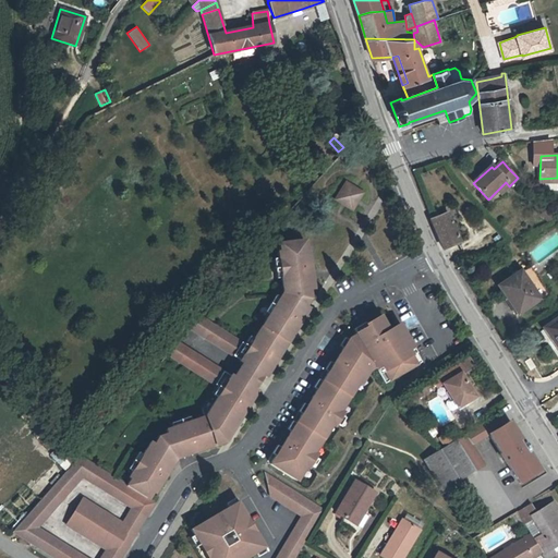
[(358,201),(363,191),(354,186),(344,180),(334,198),(343,205),(352,209),(358,201)]
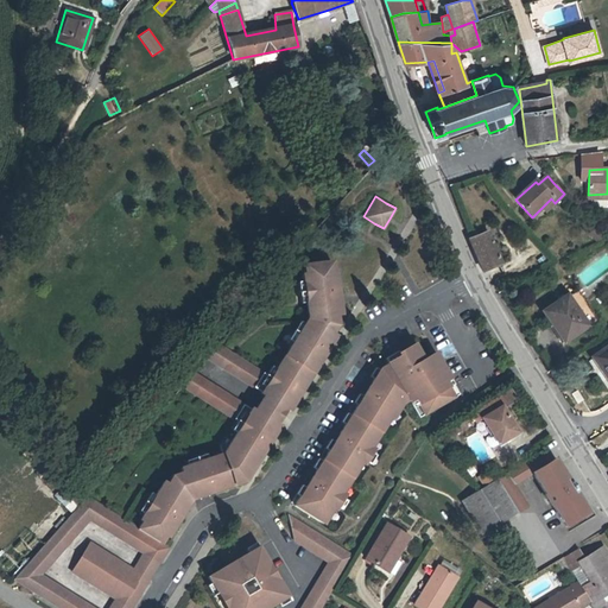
[(551,198),(543,207),(546,210),(555,203),(551,198)]
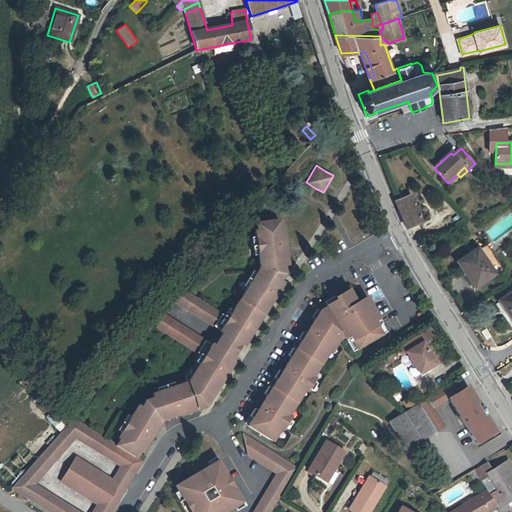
[(503,203),(507,199),(501,193),(497,197),(503,203)]
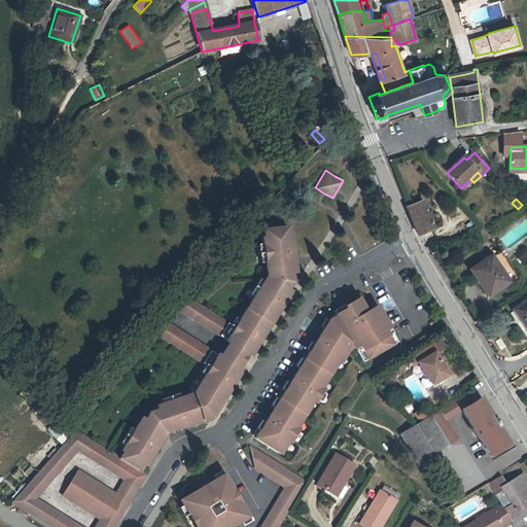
[(422,234),(433,229),(422,202),(408,208),(419,235),(422,234)]
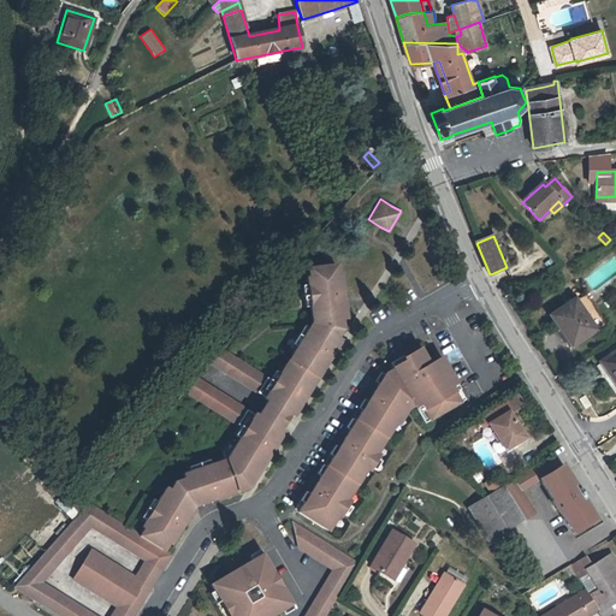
[(341,315),(342,308),(339,298),(343,298),(341,272),(337,271),(336,264),(308,267),(308,276),(306,276),(312,321),(342,329),(343,327),(342,326),(341,321),(341,315)]
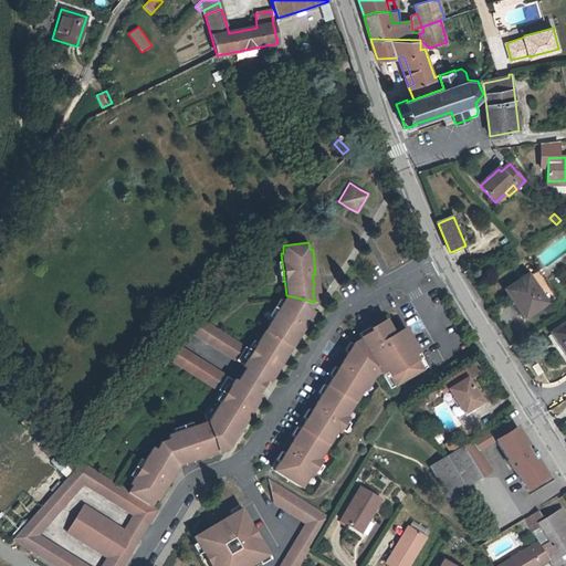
[(527,276),(507,291),(525,318),(546,304),(548,306),(557,301),(537,272),(528,278),(527,276)]
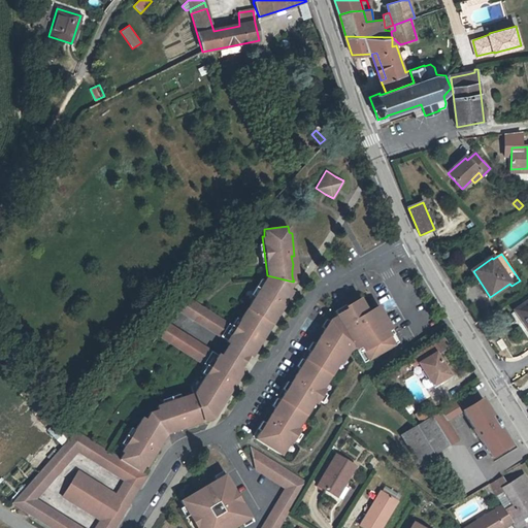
[(282,302),(286,296),(290,289),(289,288),(293,282),(267,275),(261,285),(281,304),(282,302)]
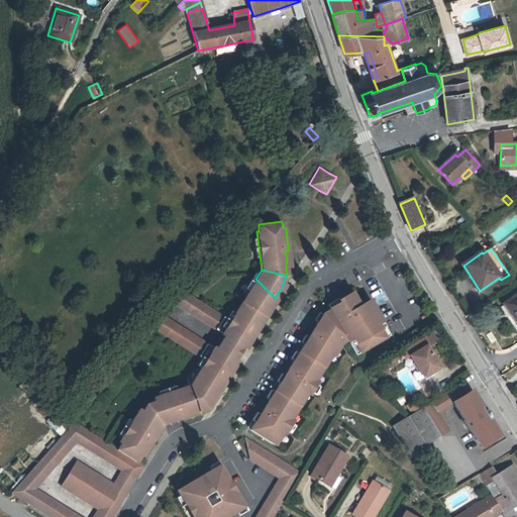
[(241,301),(266,316),(274,304),(272,302),(275,298),(255,279),(241,301)]
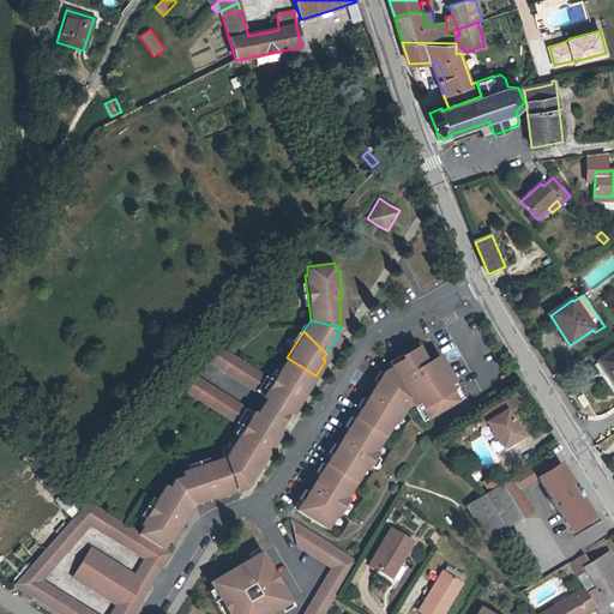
[(221,368),(230,353),(221,347),(209,361),(221,368)]
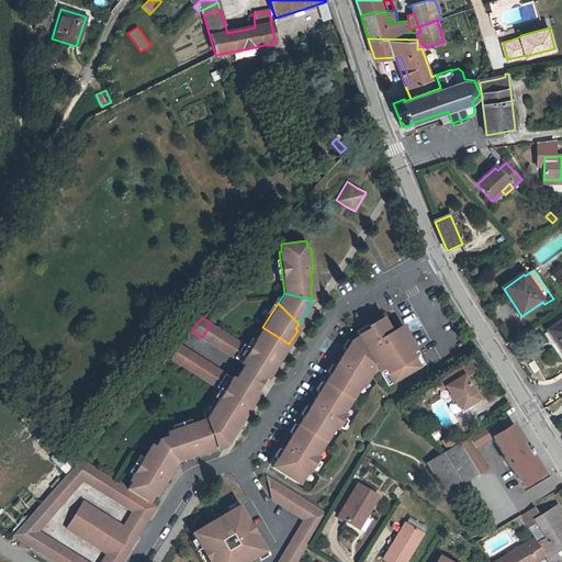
[(364,389),(372,378),(369,375),(371,372),(372,370),(378,367),(380,371),(388,384),(418,367),(411,353),(415,351),(403,327),(392,333),(384,318),(369,327),(370,329),(358,336),(359,337),(351,341),(272,467),(299,484),(307,471),(310,472),(319,458),(317,456),(335,429),(337,430),(347,416),(345,414),(362,388),(364,389)]
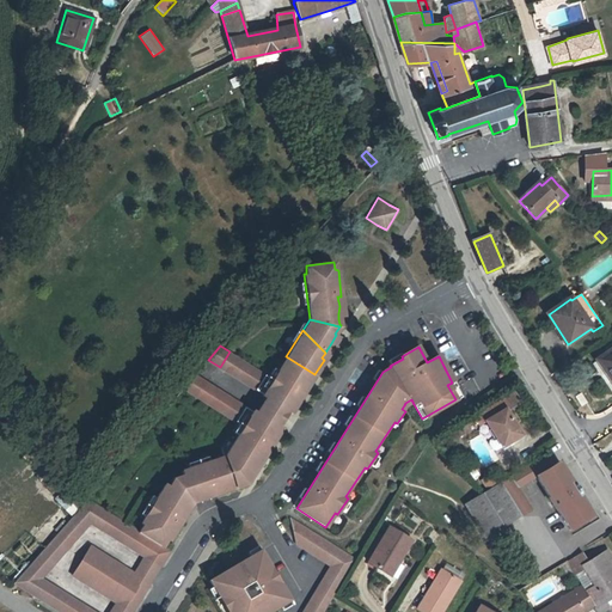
[(611,350),(598,360),(611,380),(611,350)]
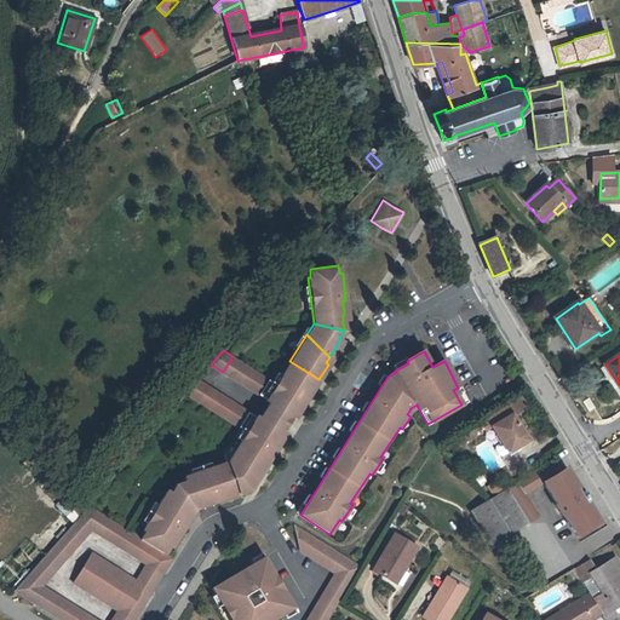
[(223,372),(229,375),(239,361),(233,356),(223,372)]
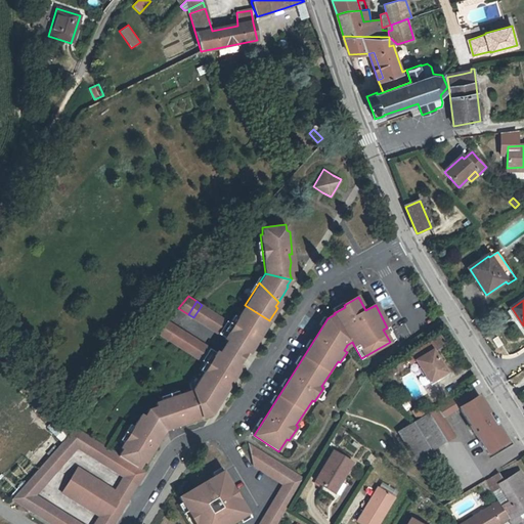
[(252,345),(256,339),(259,333),(261,334),(269,320),(245,305),(233,324),(202,305),(193,317),(225,337),(224,339),(227,340),(247,352),(249,353),(254,346),(252,345)]
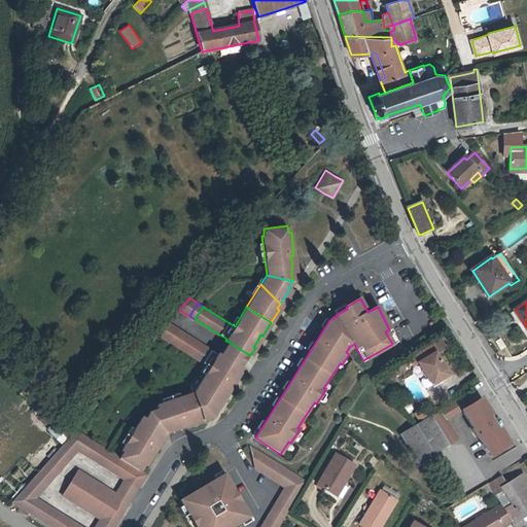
[(168,341),(176,328),(168,322),(157,335),(168,341)]
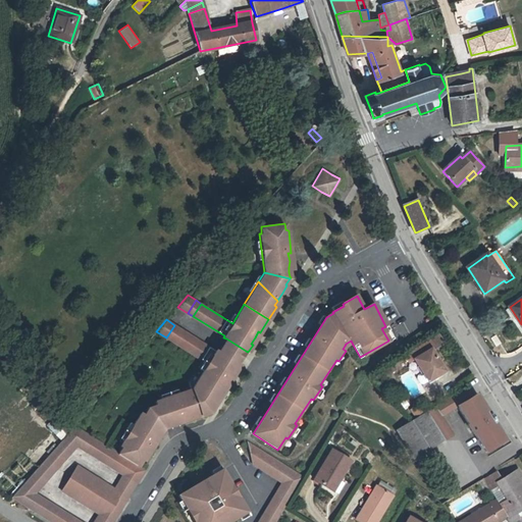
[(166,337),(170,340),(178,327),(174,325),(166,337)]
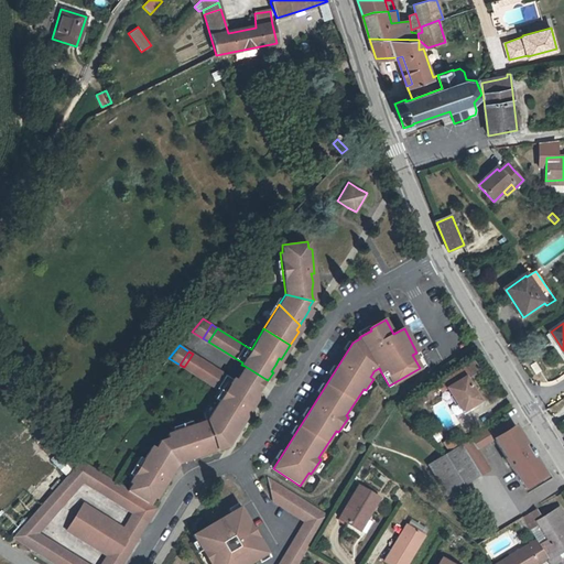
[(232,438),(236,433),(247,414),(246,414),(259,393),(257,391),(236,379),(234,377),(232,378),(193,354),(184,367),(224,392),(207,419),(228,445),(232,438)]
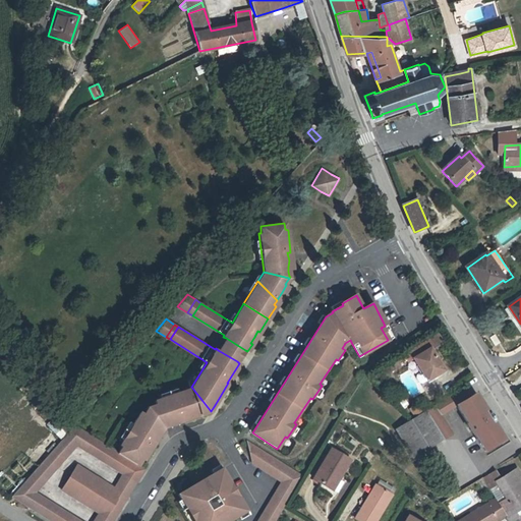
[(237,361),(245,350),(226,338),(218,350),(237,361)]
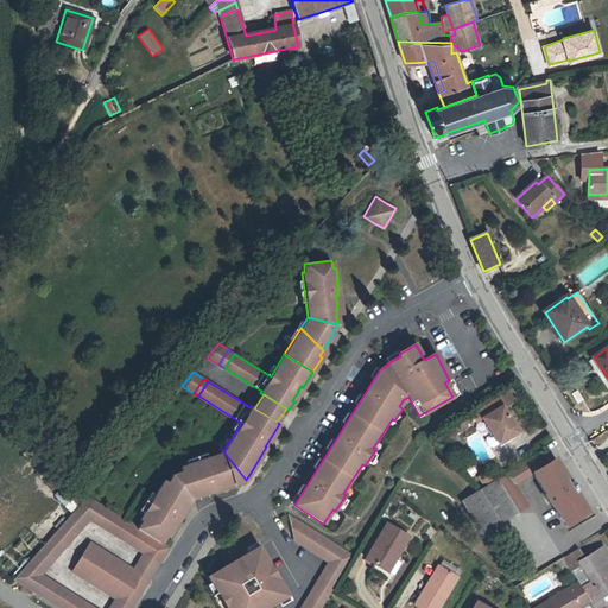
[(477,410),(482,417),(492,434),(498,443),(518,431),(511,420),(504,407),(507,405),(501,396),(477,410)]
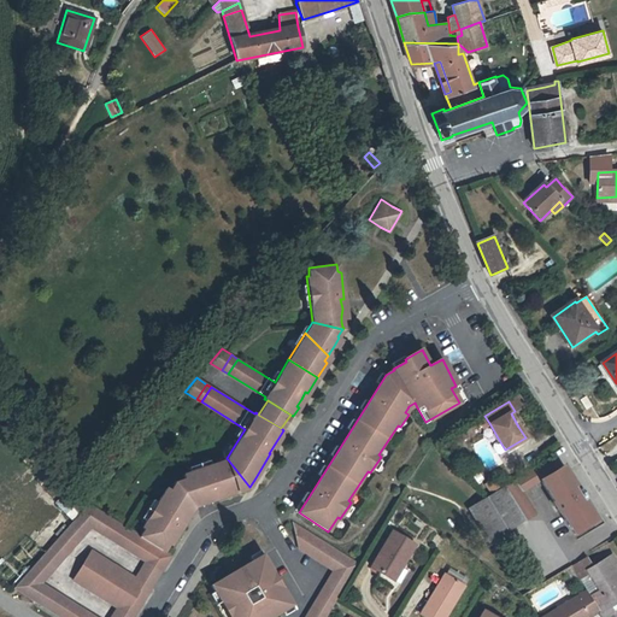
[(523,424),(515,411),(511,413),(518,427),(523,424)]
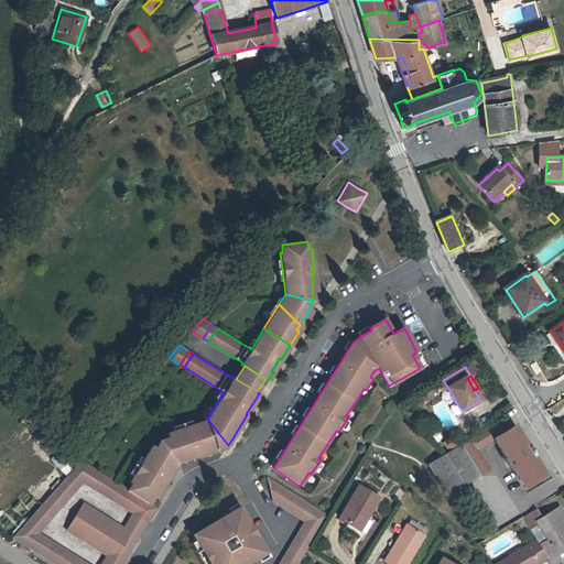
[(441,391),(447,387),(443,380),(437,384),(441,391)]
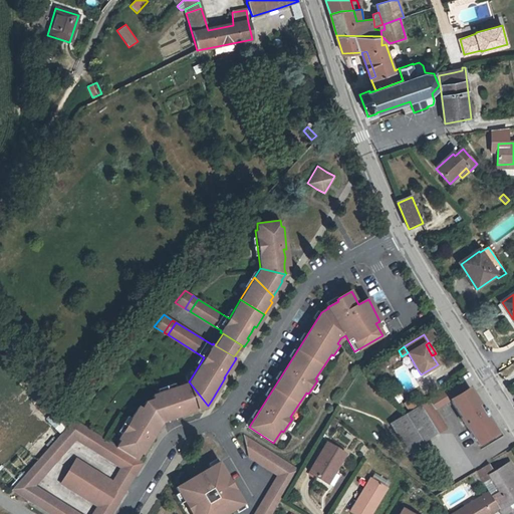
[(416,378),(421,374),(416,366),(411,369),(410,372),(413,377),(416,378)]
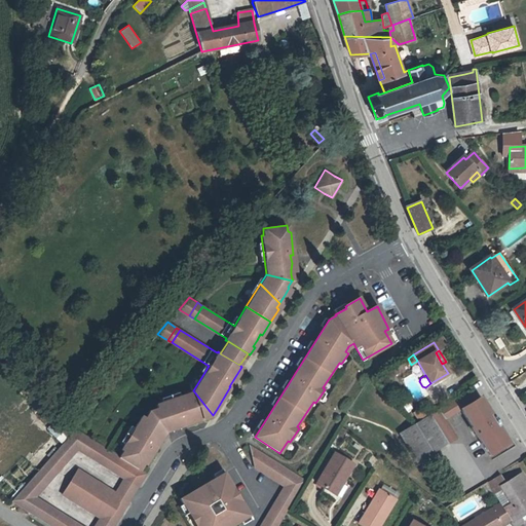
[(471,389),(425,417),(418,421),(413,424),(430,453),(455,438),(444,419),(460,409),(472,427),(471,428),(477,438),(478,438),(488,455),(508,444),(496,425),(497,425),(491,415),(490,416),(480,398),(478,400),(471,389)]
